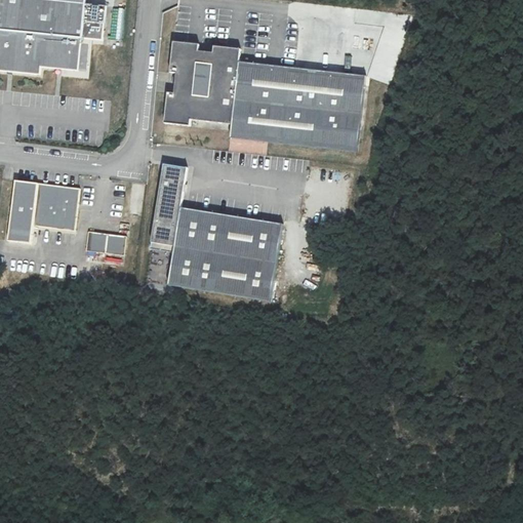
[(84,2),(84,0),(0,0),(0,69),(39,73),(39,66),(77,69),(80,37),(84,2)]
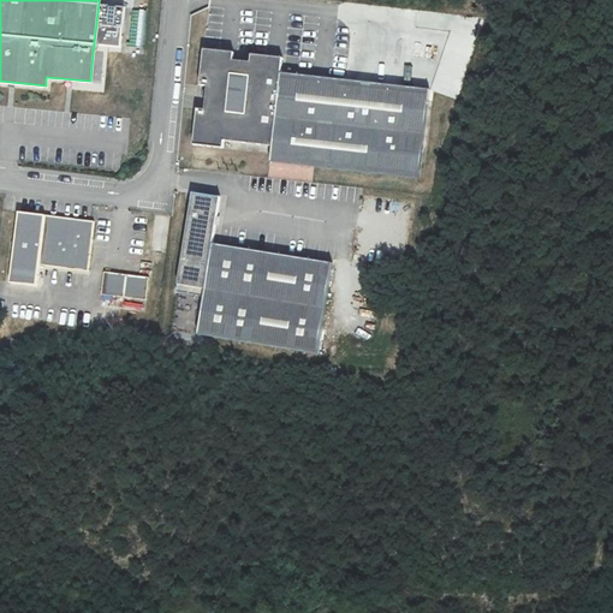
[(99,3),(94,43),(119,46),(123,5),(99,3)]
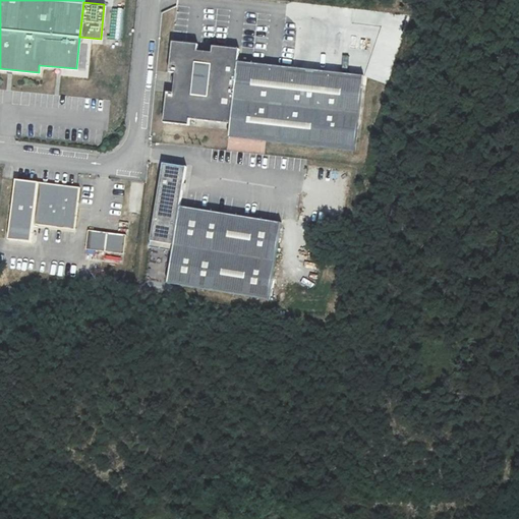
[(195,43),(170,40),(167,70),(174,71),(171,92),(165,91),(162,121),(187,124),(187,117),(229,122),(227,136),(353,150),(361,73),(235,59),(236,47),(211,44),(210,50),(194,49),(195,43)]
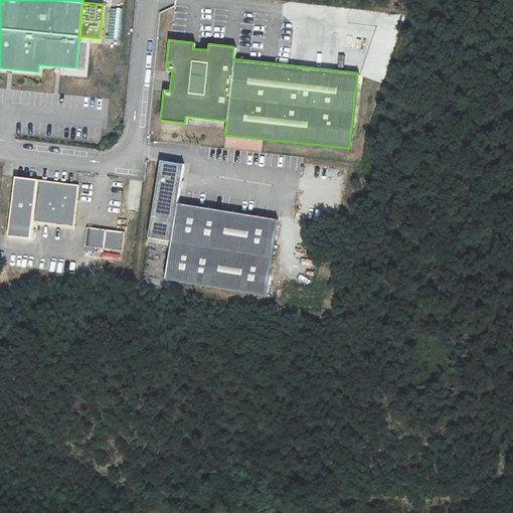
[(264,295),(276,218),(175,201),(182,163),(159,159),(147,236),(169,239),(168,246),(163,279),(264,295)]
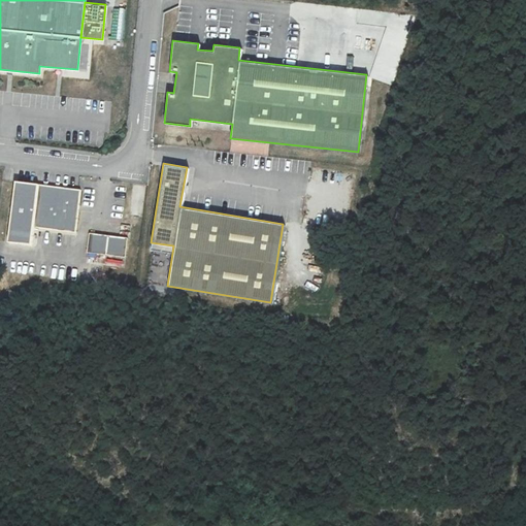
[(78,188),(13,179),(6,240),(29,243),(32,225),(73,231),(78,188)]
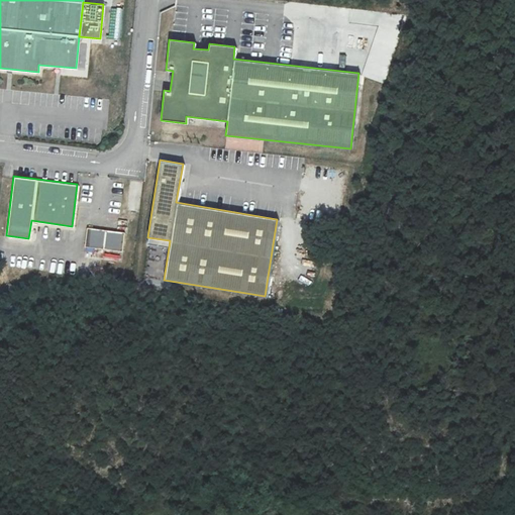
[(86,226),(83,245),(121,250),(123,231),(86,226)]
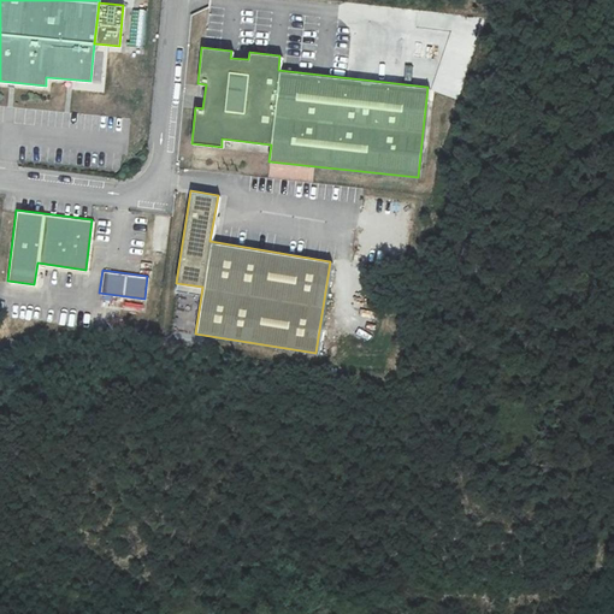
[(201,295),(202,287),(176,283),(175,290),(201,295)]
